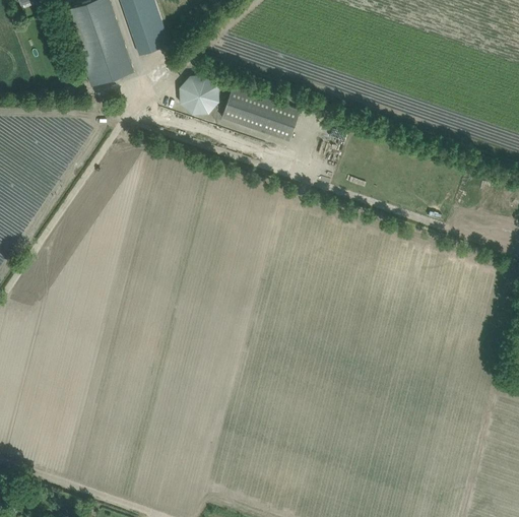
[(135,72),(112,5),(110,0),(94,0),(64,10),(90,87),(135,72)]
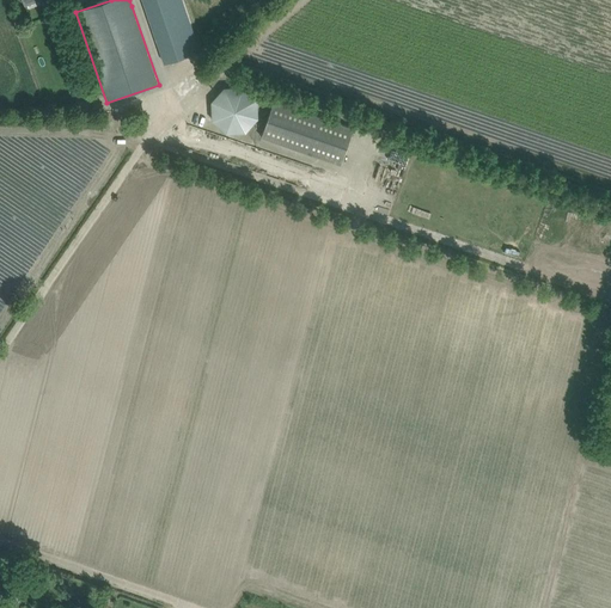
[(140,0),(163,66),(197,54),(178,0),(140,0)]
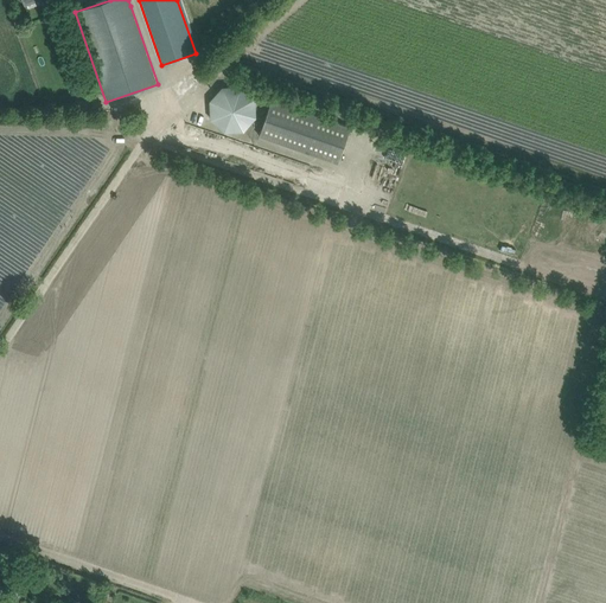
[(209,123),(223,135),(243,134),(255,120),(254,101),(240,89),(221,90),(209,104),(209,123)]
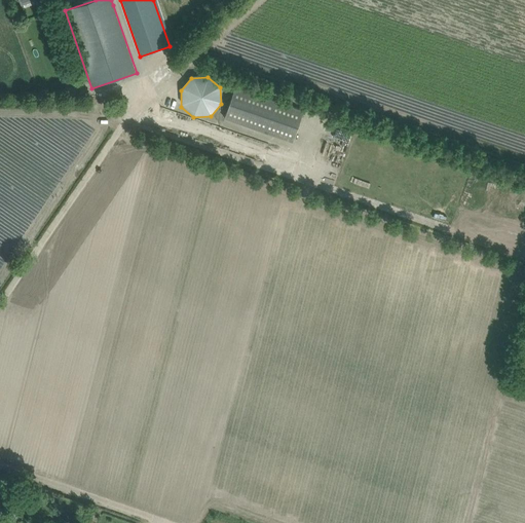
[(233,89),(223,121),(292,144),(303,112),(233,89)]
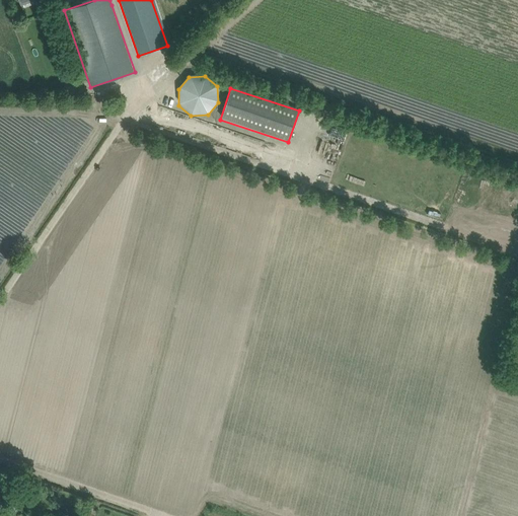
[(335,137),(339,126),(327,122),(323,133),(335,137)]
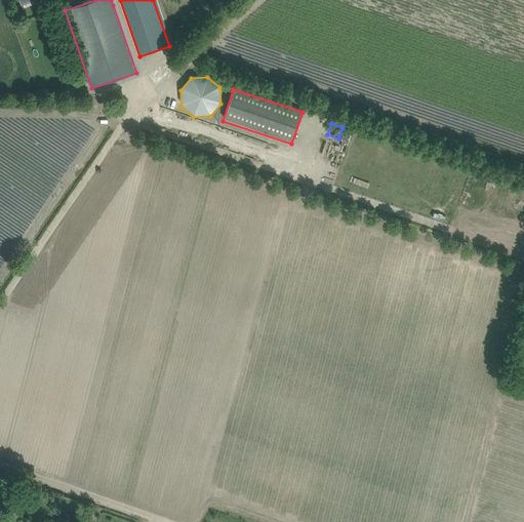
[(508,268),(506,273),(515,277),(517,272),(508,268)]
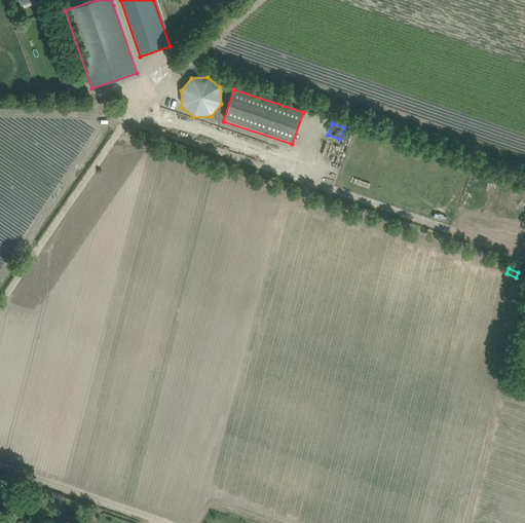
[(15,507),(11,513),(19,518),(23,512),(15,507)]
